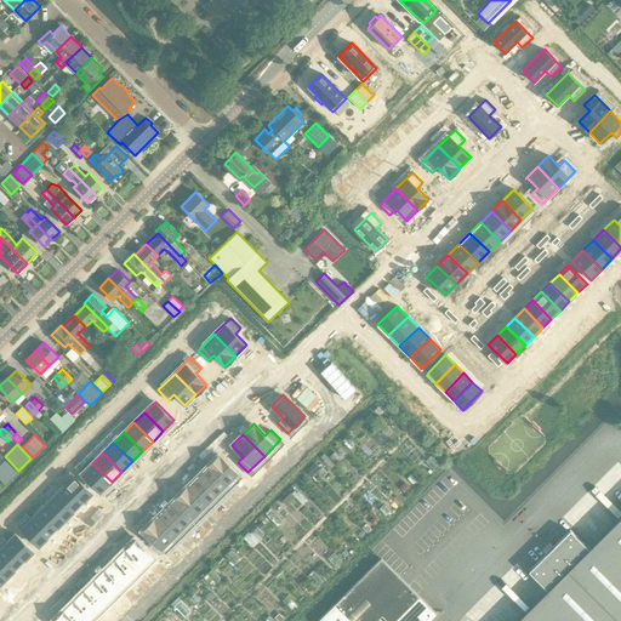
[(220,454),(208,466),(227,484),(238,473),(220,454)]
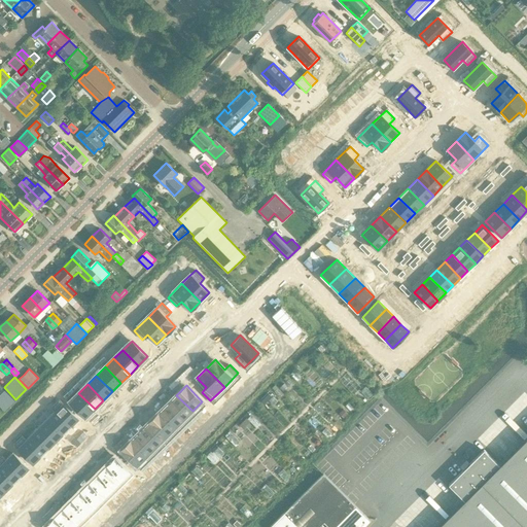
[(4,390),(0,394),(0,406),(4,411),(15,400),(4,390)]
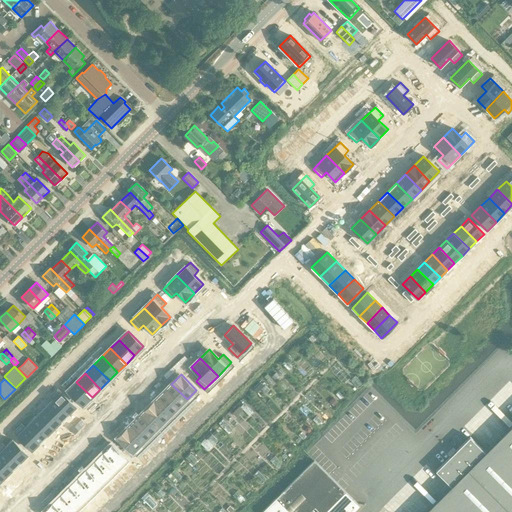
[(76,382),(67,391),(83,406),(92,397),(76,382)]
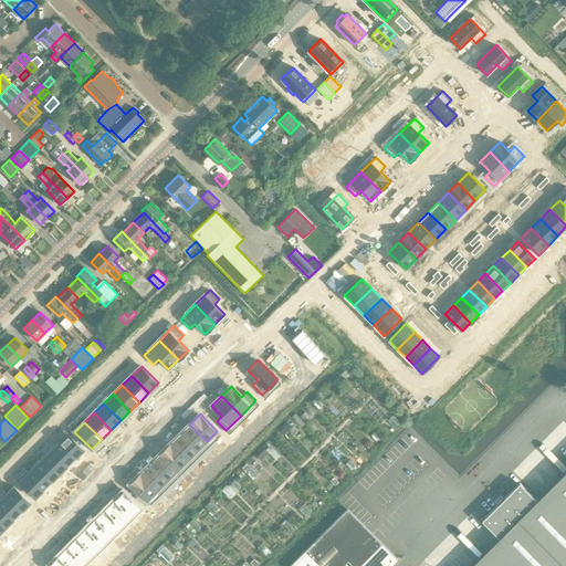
[(189,425),(179,435),(197,451),(207,441),(189,425)]
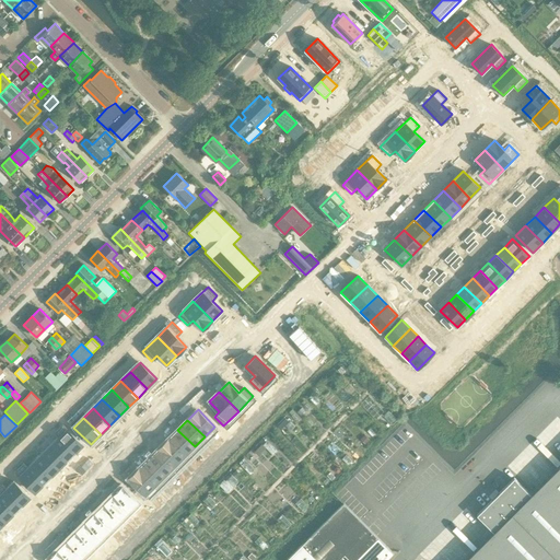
[(67,428),(58,436),(76,453),(83,445),(67,428)]
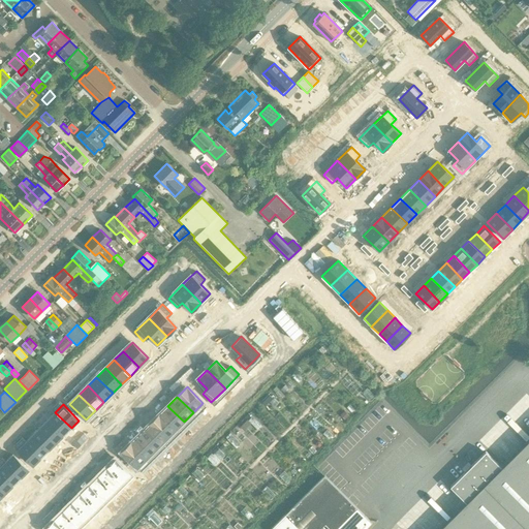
[(167,406),(159,415),(175,431),(184,422),(167,406)]
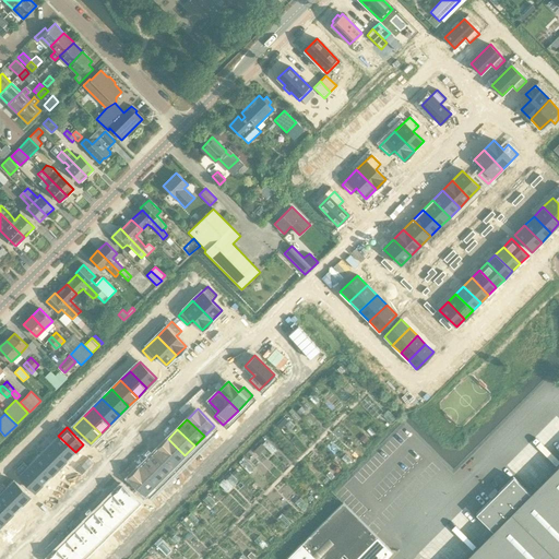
[(58,436),(50,443),(67,461),(75,452),(58,436)]
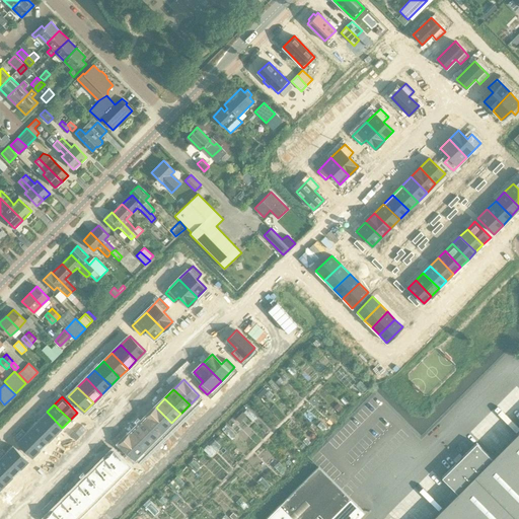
[(156,408),(147,416),(162,432),(171,423),(156,408)]
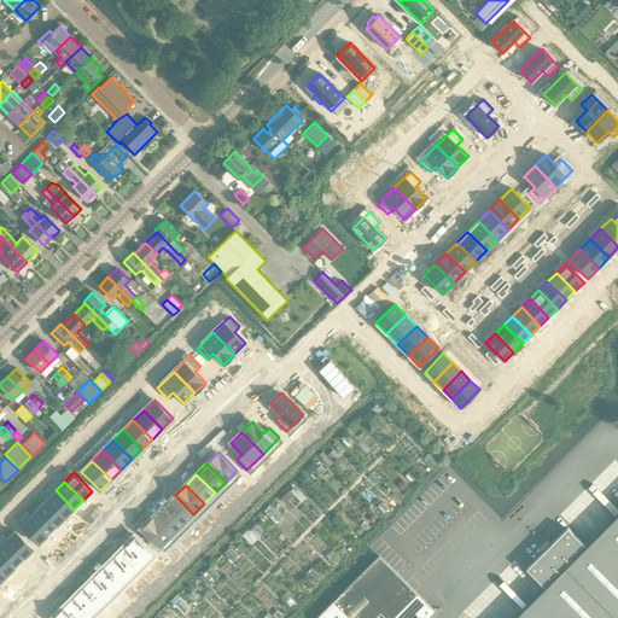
[(56,490),(47,499),(65,518),(74,509),(56,490)]
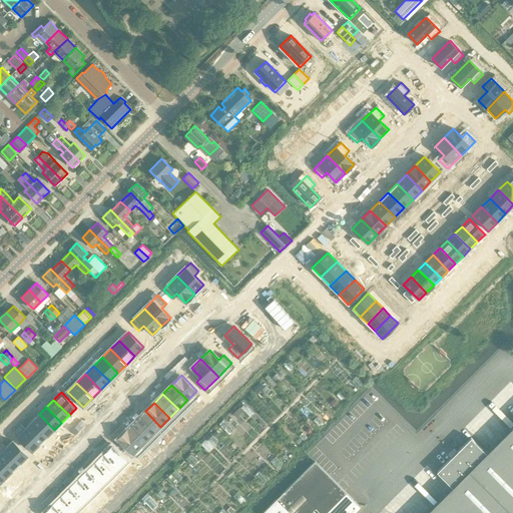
[(145,411),(136,420),(151,436),(160,427),(145,411)]
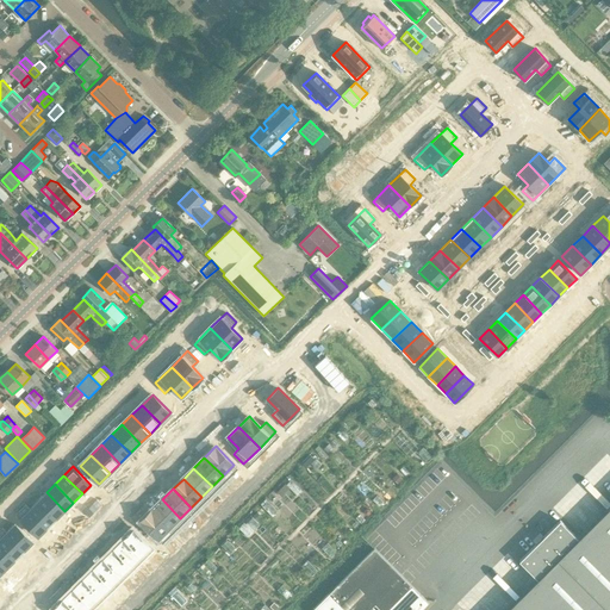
[(47,492),(38,500),(56,520),(64,511),(47,492)]
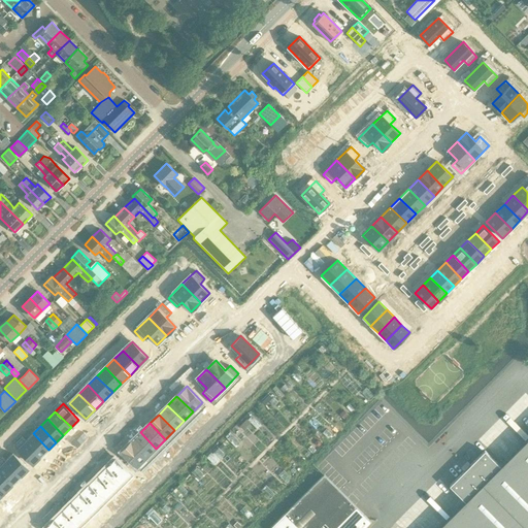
[(140,432),(131,441),(146,458),(156,449),(140,432)]
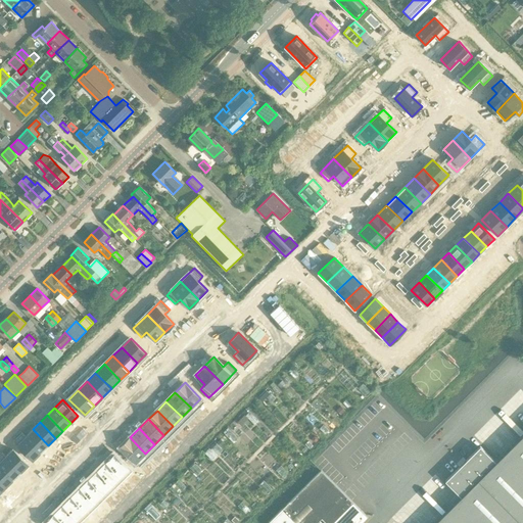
[(33,429),(25,437),(41,453),(48,445),(33,429)]
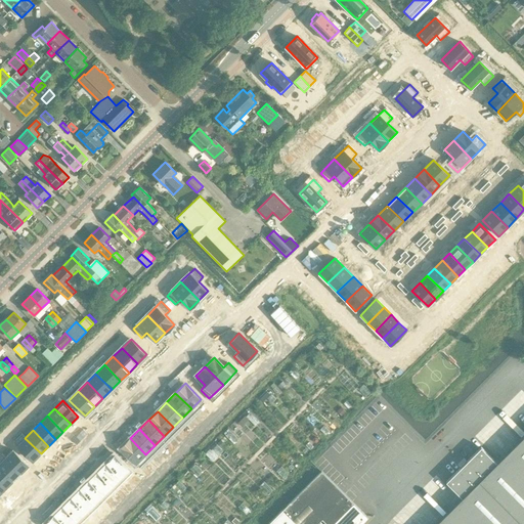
[(523,523),(523,435),(497,462),(482,446),(445,482),(461,498),(434,523),(523,523)]
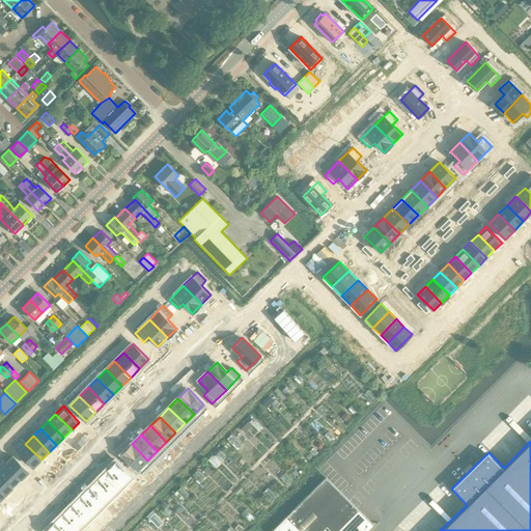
[(25,444),(18,451),(33,468),(42,459),(25,444)]
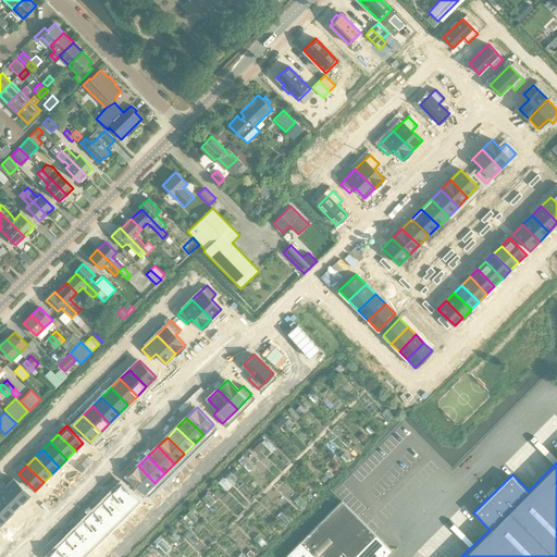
[(138,466),(127,475),(145,493),(155,483),(138,466)]
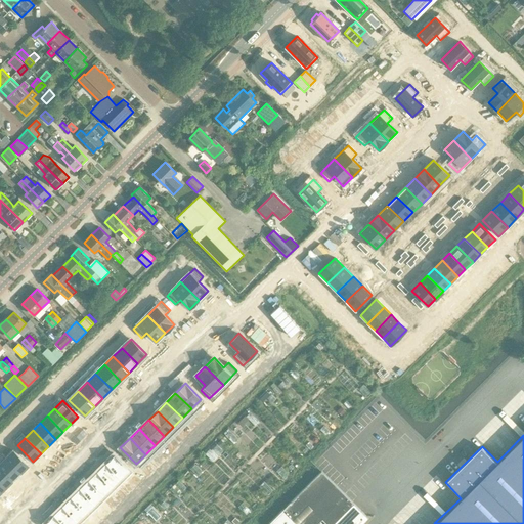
[(13,449),(5,457),(20,474),(29,466),(13,449)]
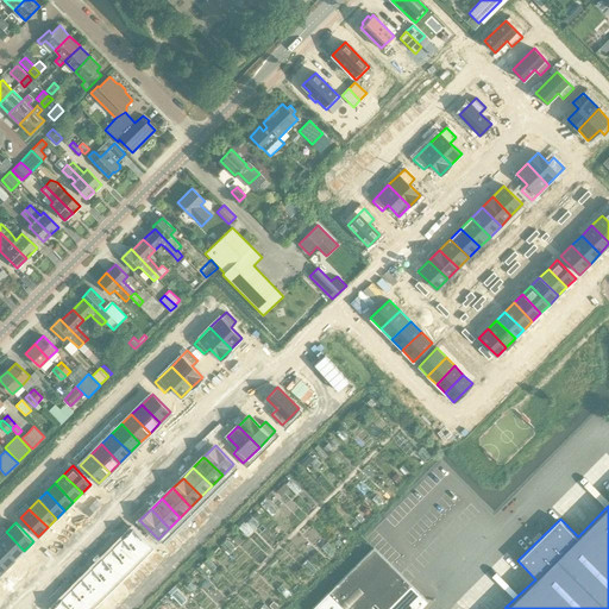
[(133,527),(123,538),(140,556),(151,546),(133,527)]
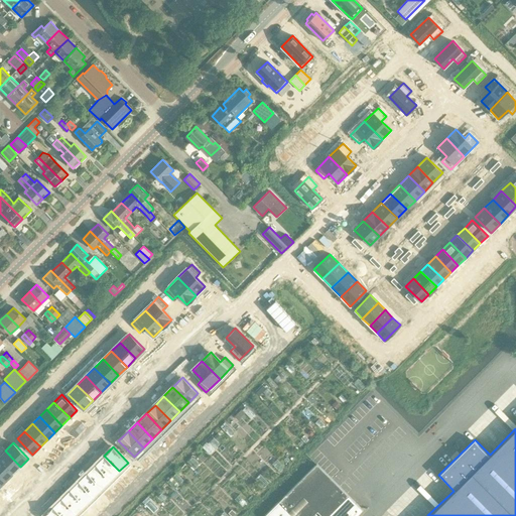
[(5,450),(0,455),(0,460),(13,474),(20,467),(5,450)]
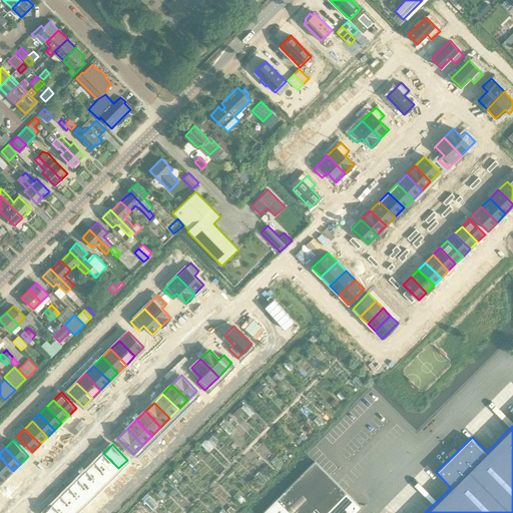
[(103,453),(95,461),(110,477),(118,468),(103,453)]
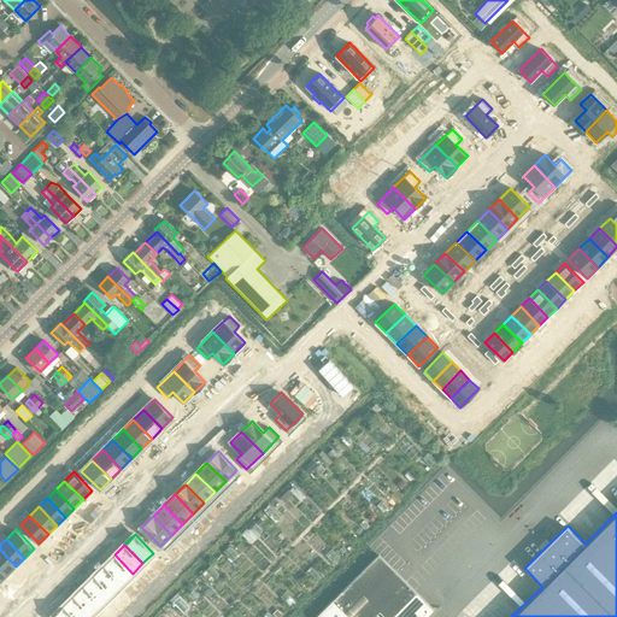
[(0,550),(0,566),(7,575),(16,566),(0,550)]
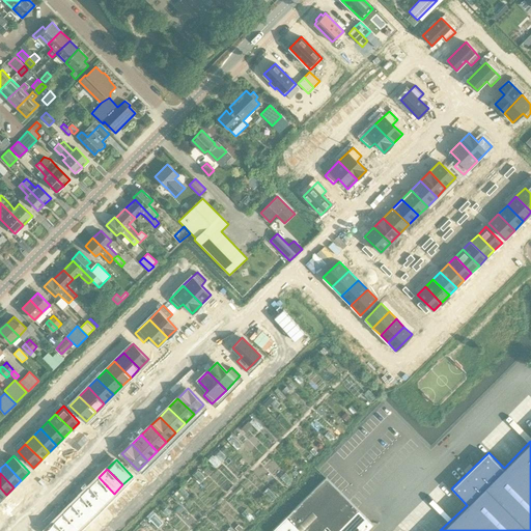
[(99,477),(89,486),(105,502),(114,494),(99,477)]
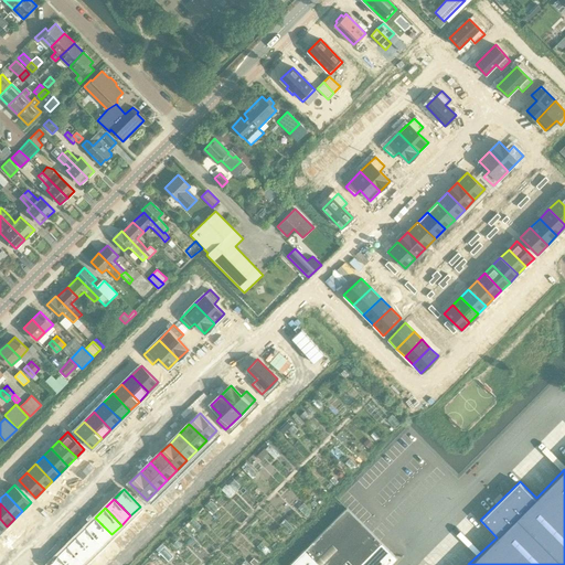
[(390,564),(397,558),(396,557),(347,508),(288,564),(390,564)]
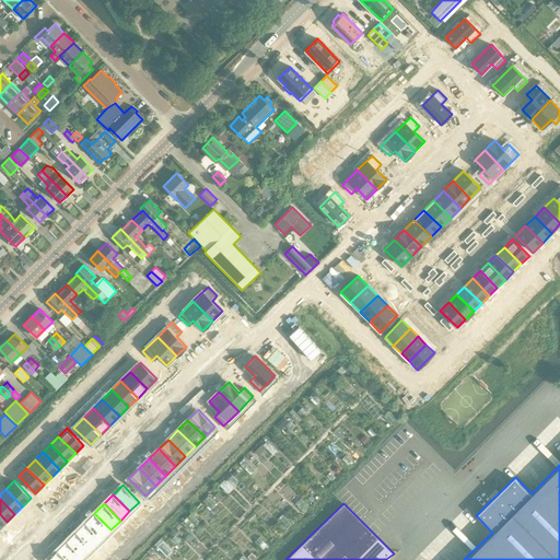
[(94,513),(85,522),(102,539),(111,529),(94,513)]
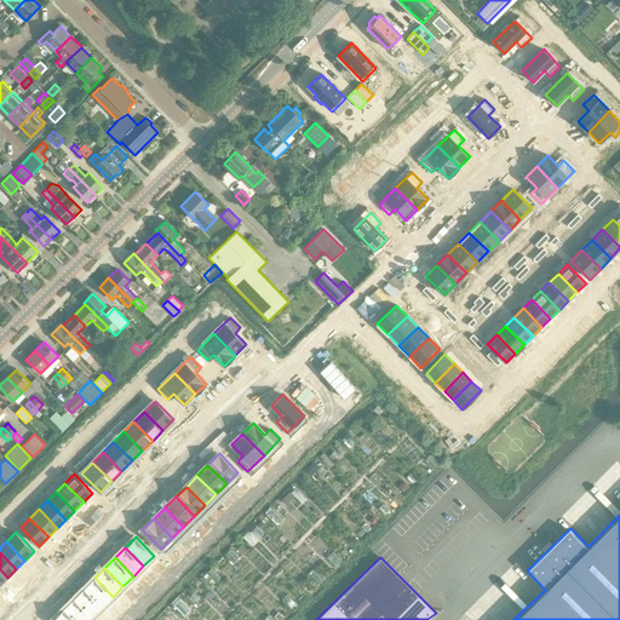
[(95,578),(84,589),(102,607),(113,597),(95,578)]
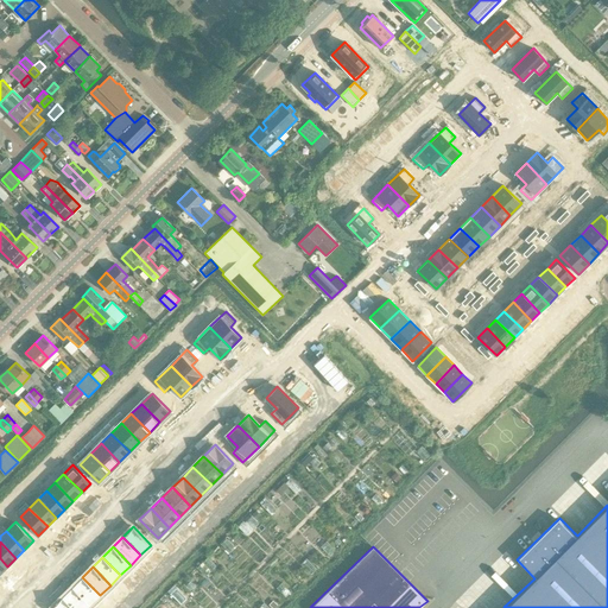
[(82,577),(71,587),(90,606),(100,595),(82,577)]
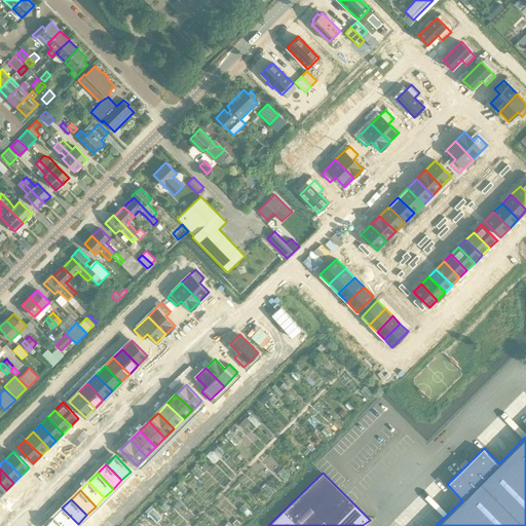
[(62,508),(53,517),(63,525),(75,525),(78,524),(62,508)]
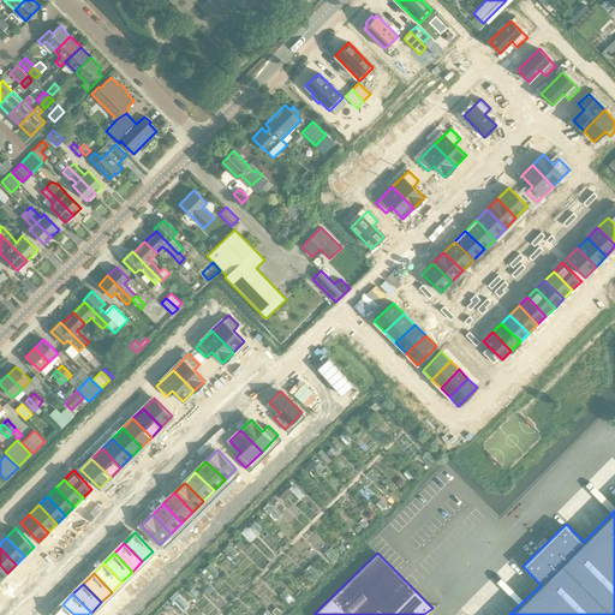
[(73,614),(63,604),(52,614),(73,614)]
